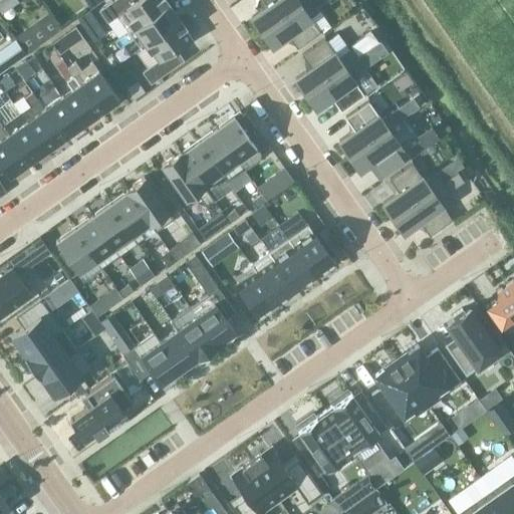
[(115,14),(127,31),(168,3),(167,2),(166,3),(163,0),(110,0),(97,9),(106,21),(115,14)]
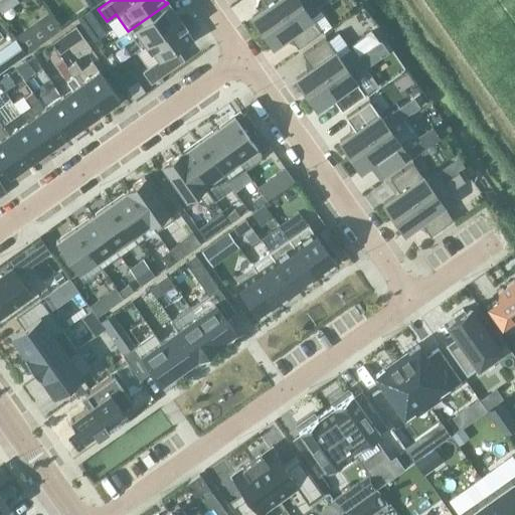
[(250,16),(262,30),(305,0),(263,0),(267,5),(250,16)]
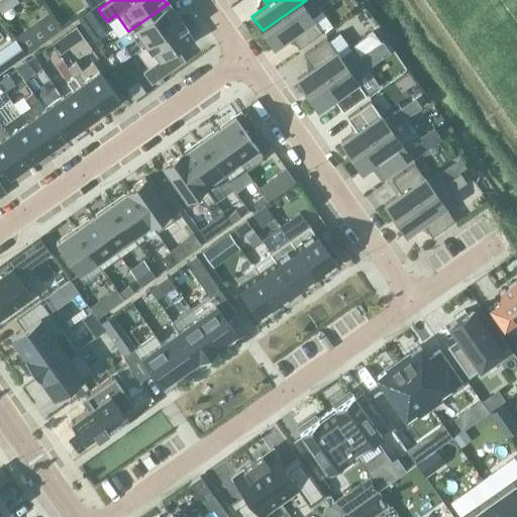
[(273,45),(289,34),(298,47),(321,31),(307,12),(316,6),(312,0),(306,0),(263,30),(273,45)]
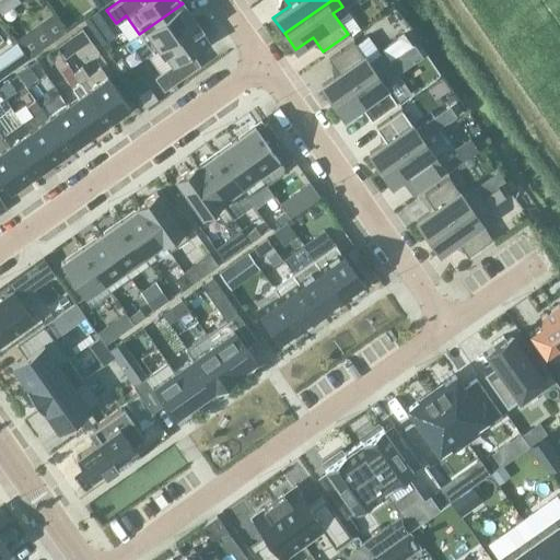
[(183,3),(139,34),(152,51),(158,47),(195,21),(183,3)]
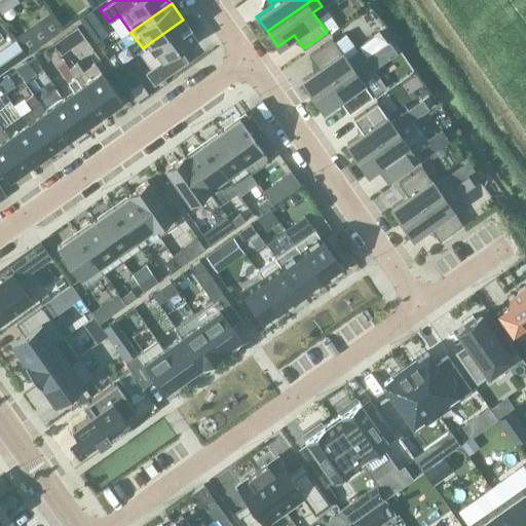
[(110,35),(92,11),(79,21),(97,44),(110,35)]
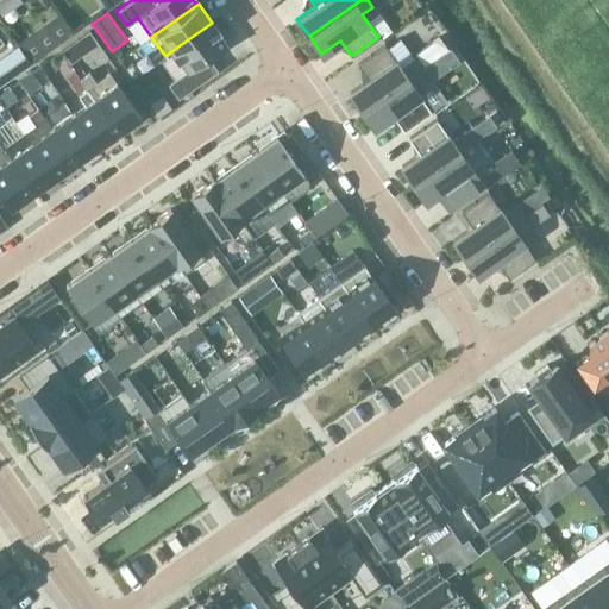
[(177,98),(217,70),(208,57),(225,44),(211,25),(213,24),(212,23),(171,51),(173,52),(174,51),(187,69),(167,83),(177,98)]
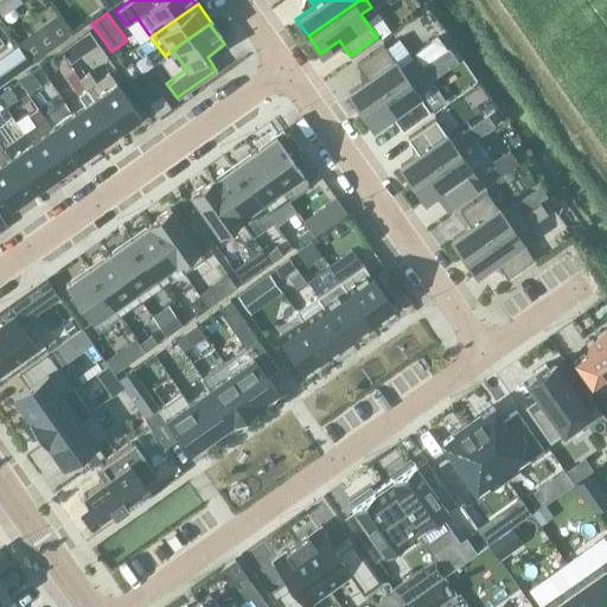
[(89,33),(62,53),(71,65),(98,46),(89,33)]
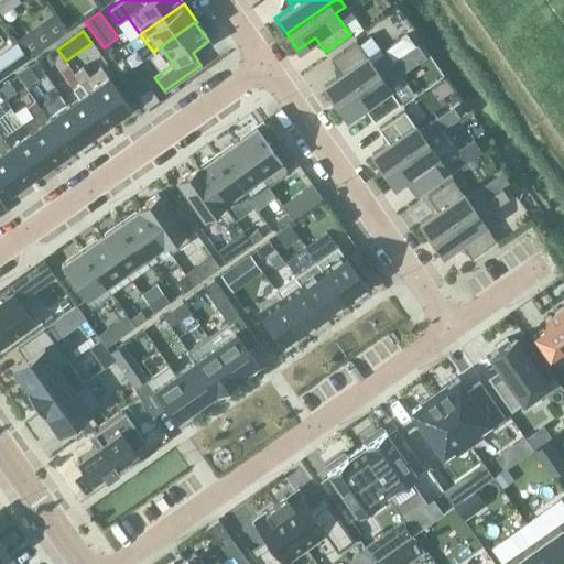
[(383,49),(392,61),(402,54),(414,45),(407,33),(383,49)]
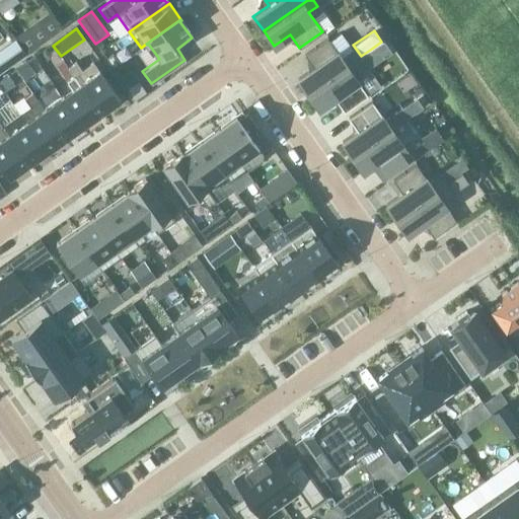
[(26,32),(16,40),(26,53),(35,46),(26,32)]
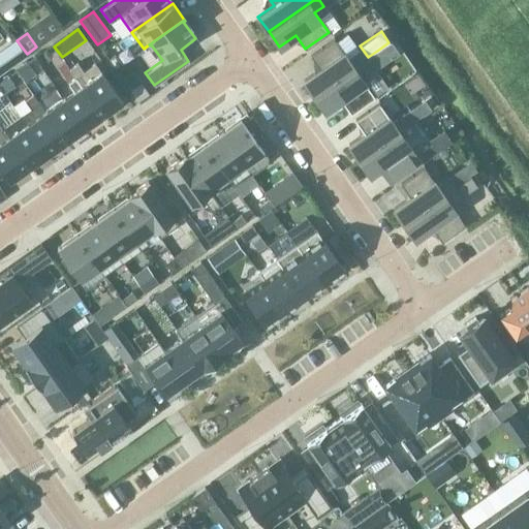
[(319,68),(303,80),(314,95),(367,58),(361,49),(347,59),(333,38),(309,56),(319,68)]
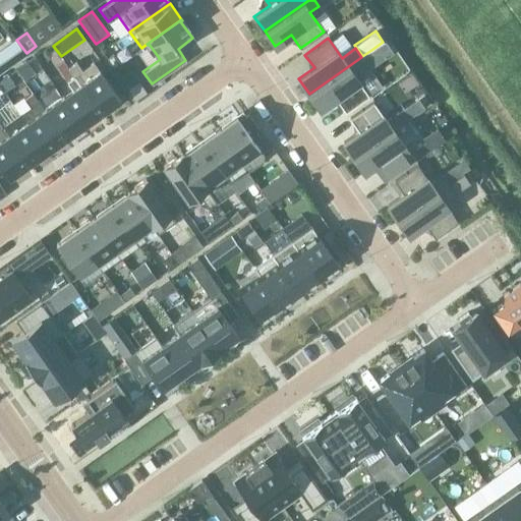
[(0,48),(0,72),(12,63),(1,48),(0,48)]
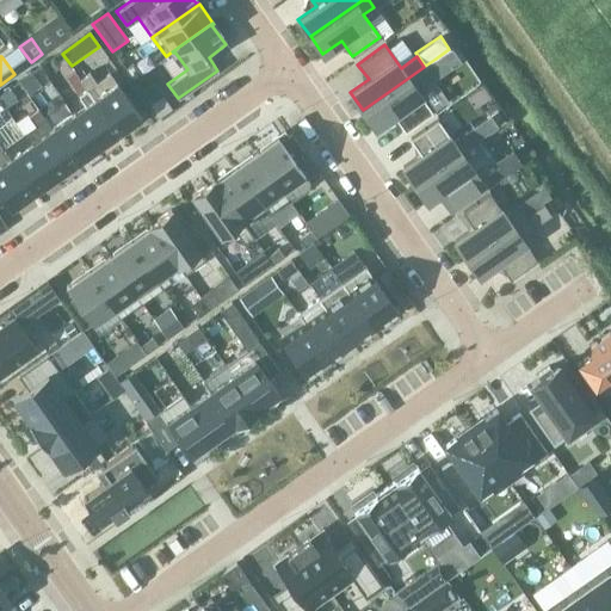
[(424,67),(431,78),(432,79),(444,71),(442,67),(436,59),(425,66),(424,67)]
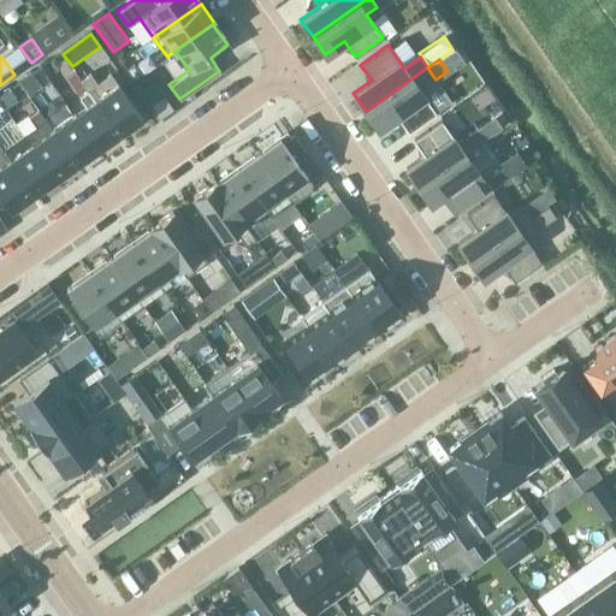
[(134,80),(142,75),(134,63),(125,69),(134,80)]
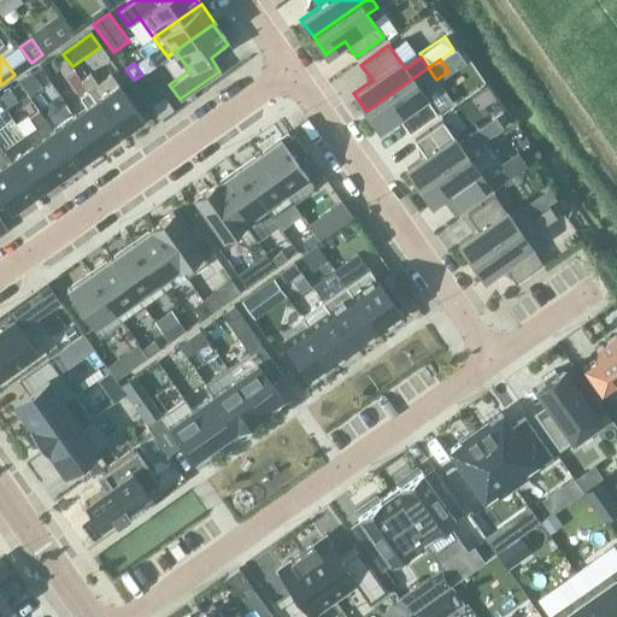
[(409,131),(435,112),(419,89),(435,78),(428,68),(366,111),(378,129),(397,116),(409,131)]
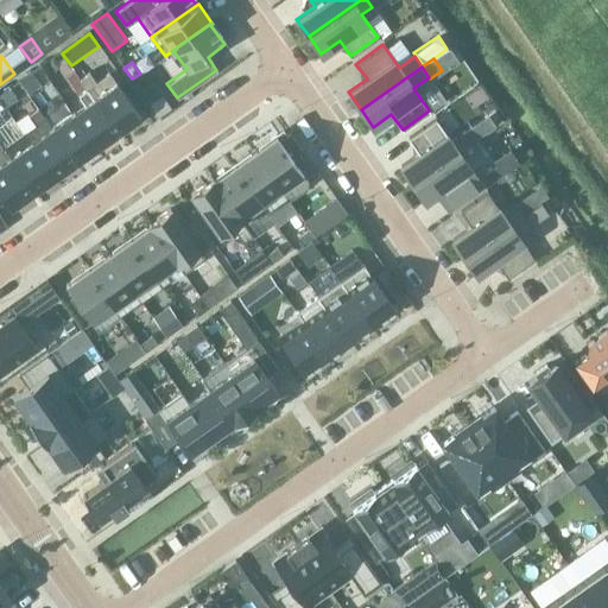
[(139,115),(108,71),(95,81),(88,71),(80,78),(118,131),(139,115)]
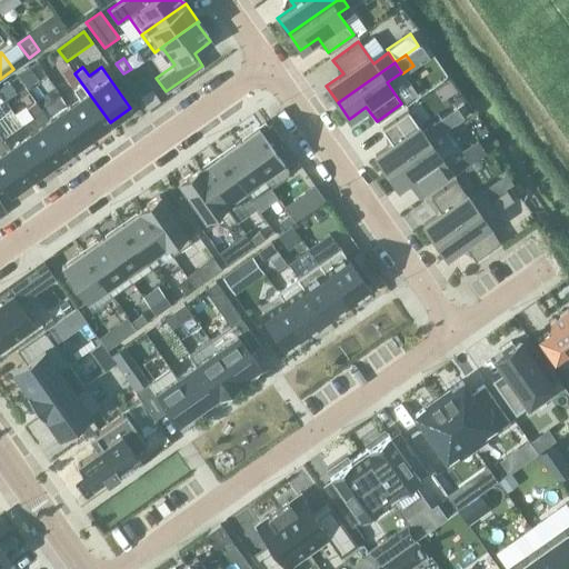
[(30,68),(18,76),(27,88),(38,80),(30,68)]
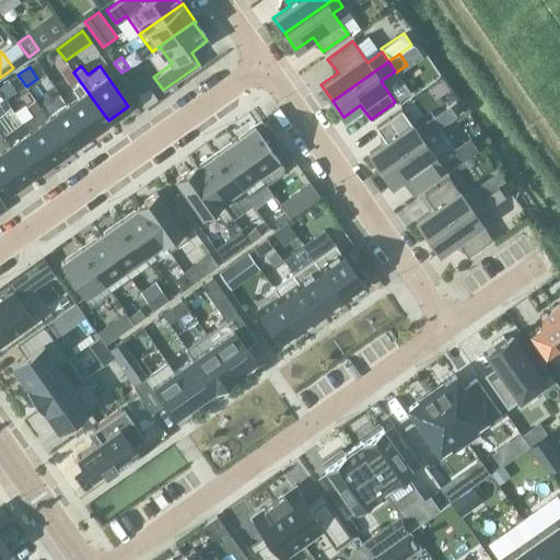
[(108,120),(73,72),(72,72),(79,81),(71,86),(78,94),(66,103),(88,135),(108,120)]
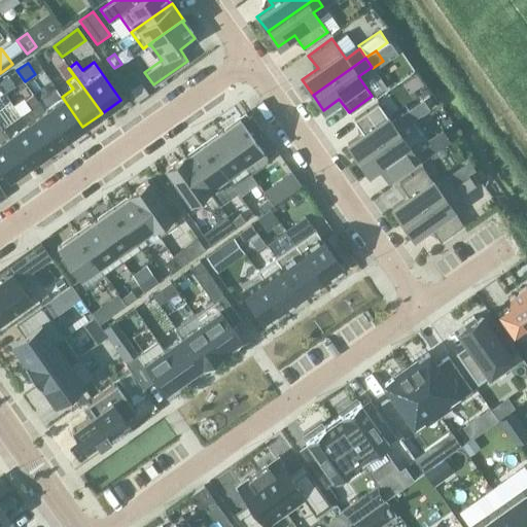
[(12,82),(7,75),(5,77),(0,80),(0,88),(1,90),(12,82)]
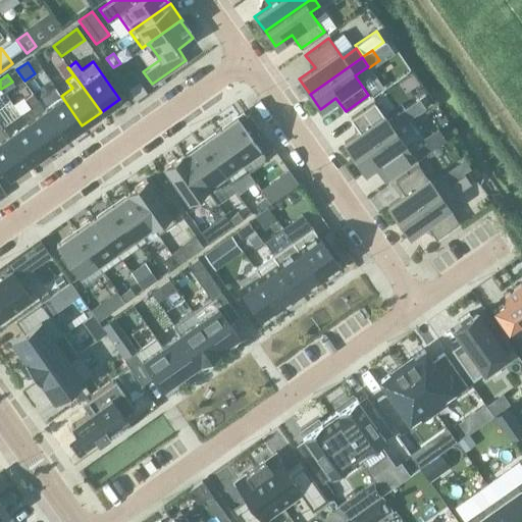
[(139,82),(128,89),(137,100),(147,93),(139,82)]
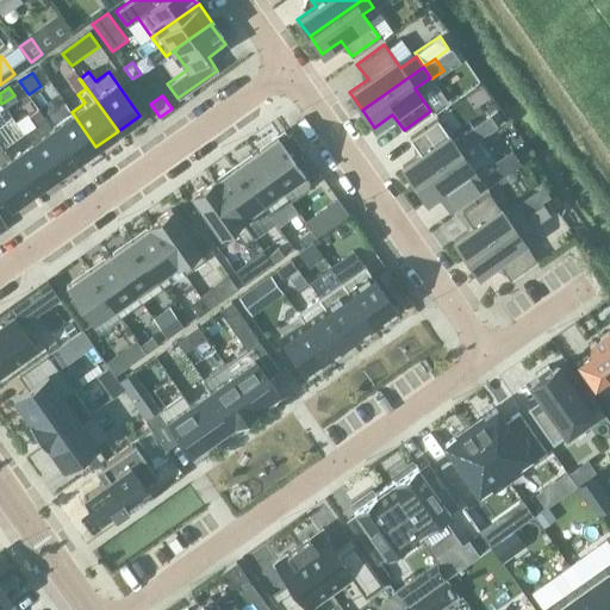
[(75,162),(50,128),(37,109),(27,116),(35,124),(22,132),(29,142),(54,176),(75,162)]
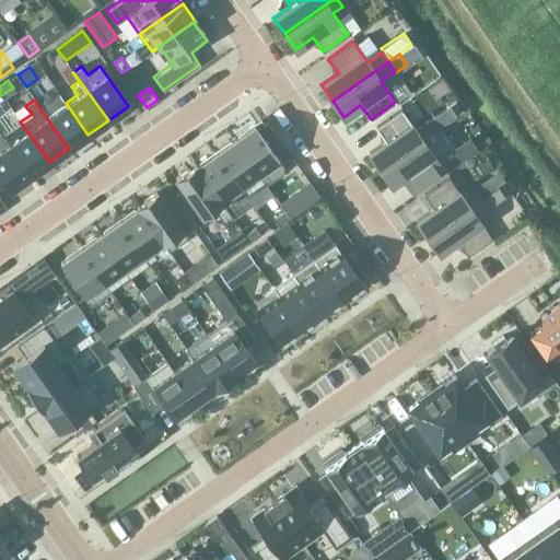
[(88,135),(66,103),(46,117),(69,149),(88,135)]
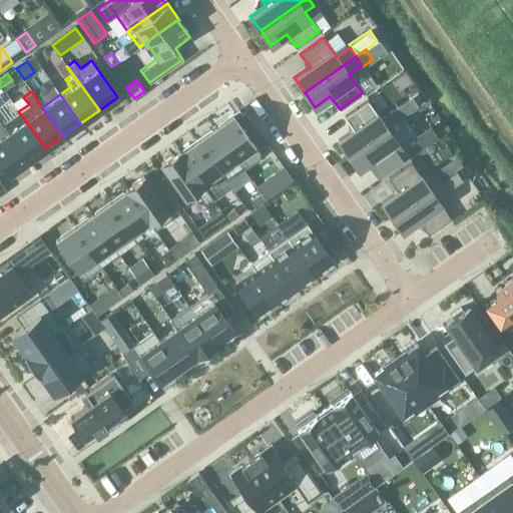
[(353,128),(338,139),(348,154),(386,127),(395,121),(389,111),(380,118),(367,99),(344,115),(353,128)]
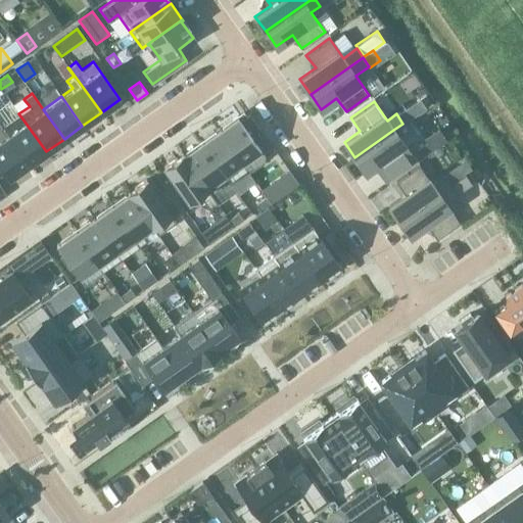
[(396,113),(402,124),(411,117),(405,108),(396,113)]
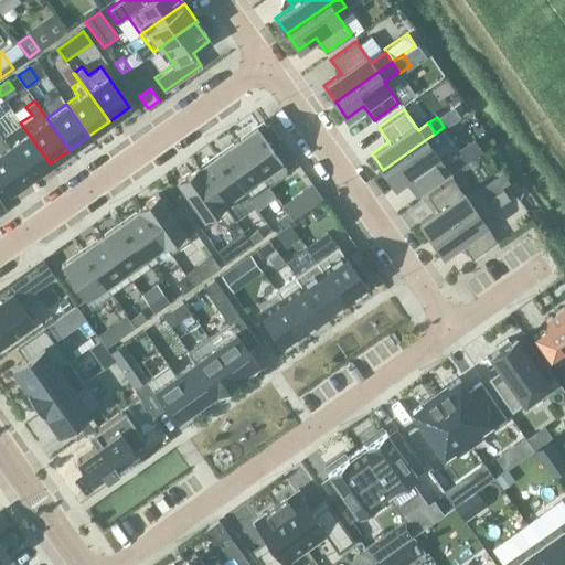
[(20,123),(0,137),(30,178),(50,163),(27,131),(20,123)]
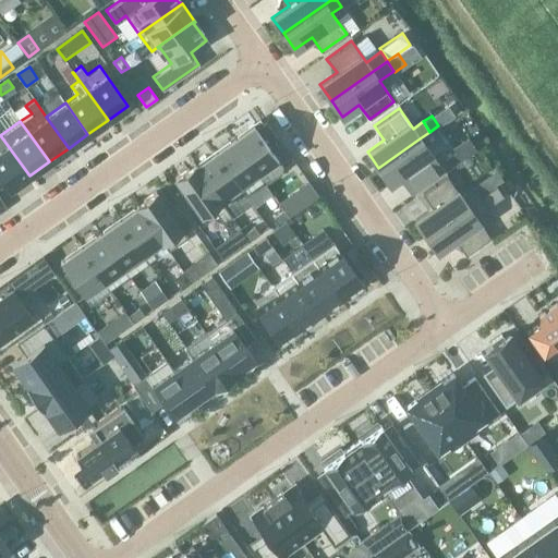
[(282,165),(267,144),(277,137),(265,121),(255,128),(253,124),(233,138),(263,181),(265,183),(281,171),(282,165)]
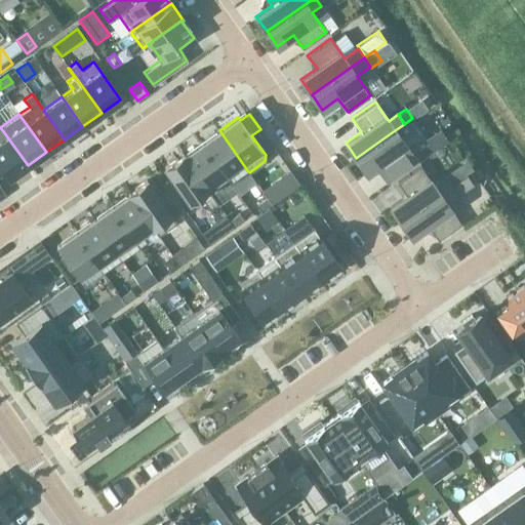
[(0,166),(8,178),(28,165),(0,126),(0,166)]
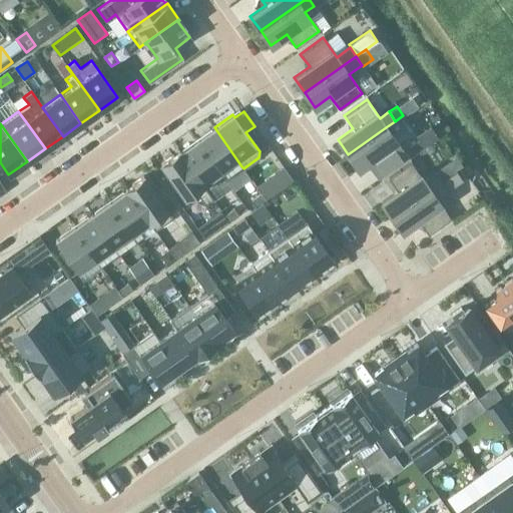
[(241,166),(214,127),(196,139),(224,178),(241,166)]
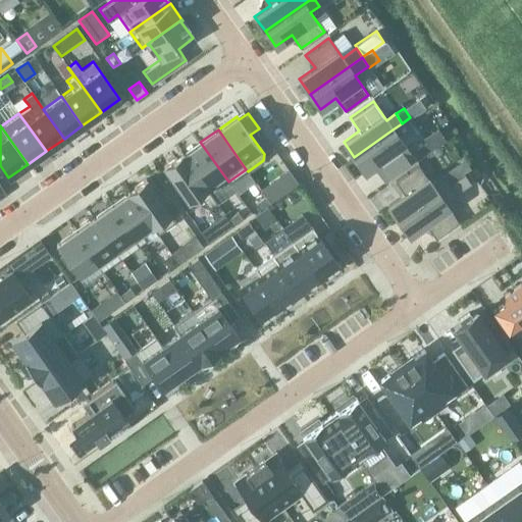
[(380,161),(389,174),(413,158),(393,129),(354,157),(365,172),(380,161)]
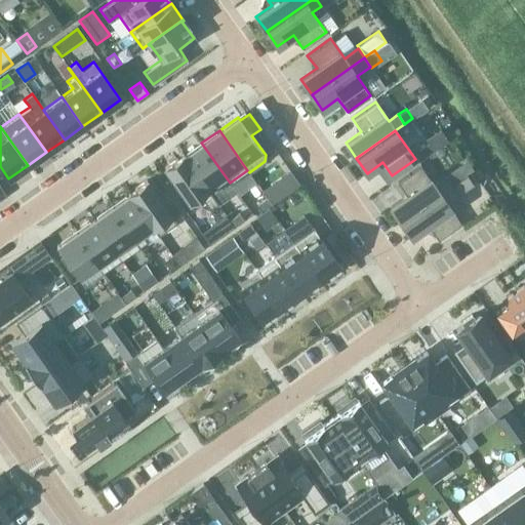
[(184,155),(183,154),(182,154),(216,203),(235,190),(230,183),(201,143),(184,155)]
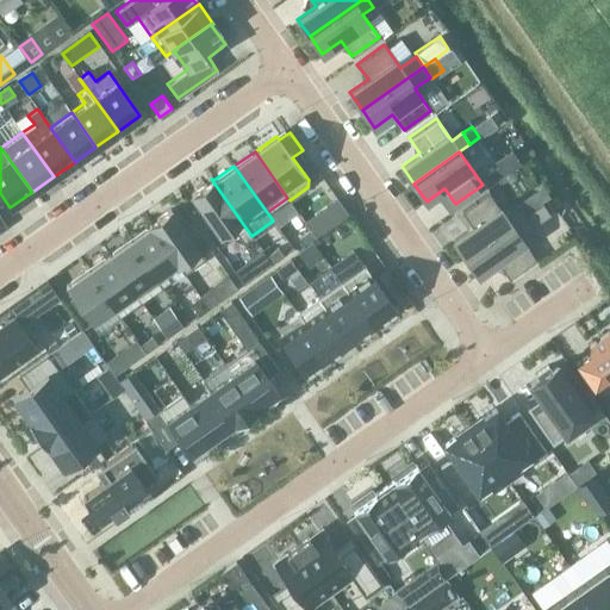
[(490,184),(503,175),(497,166),(484,175),(490,184)]
